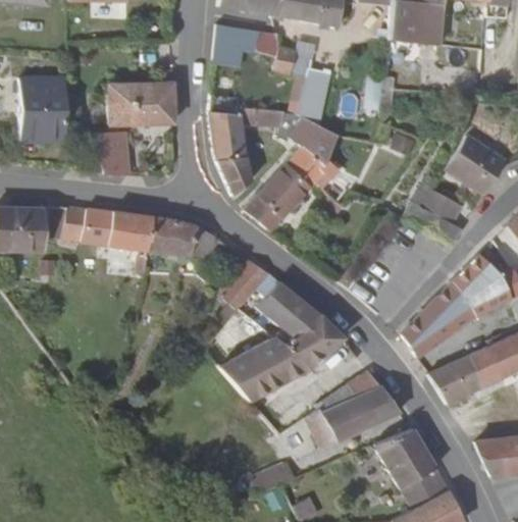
[(222,0),(222,6),(250,11),(251,0),(222,0)]
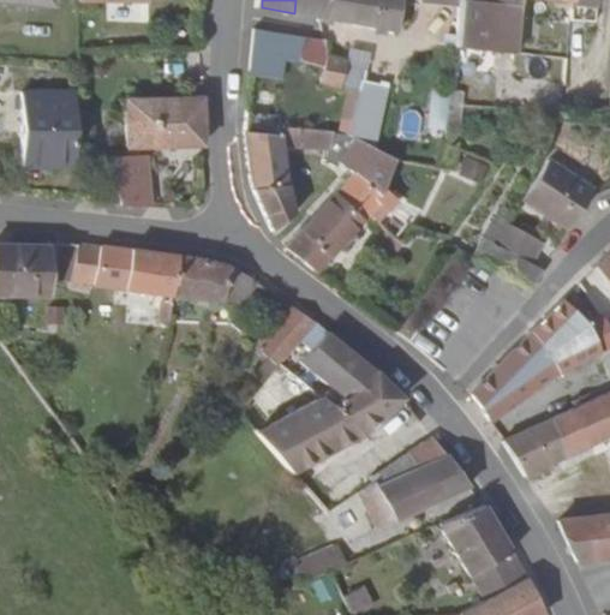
[(295,0),(294,13),(323,18),(324,0),(295,0)]
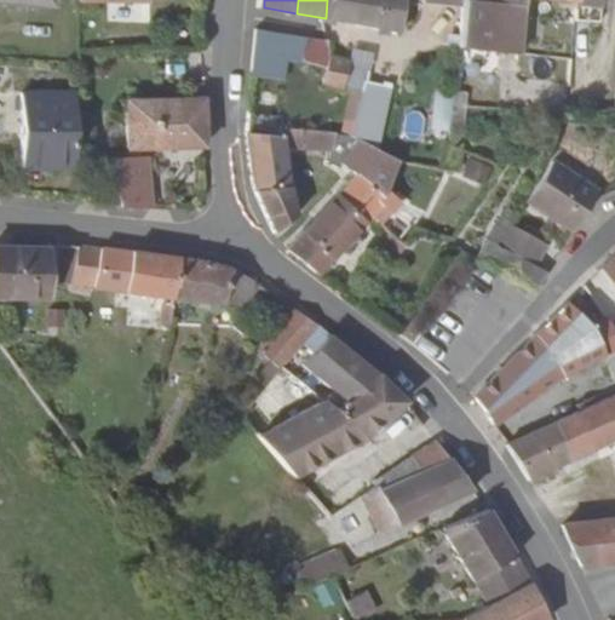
[(327,0),(326,18),(403,32),(406,0),(327,0)]
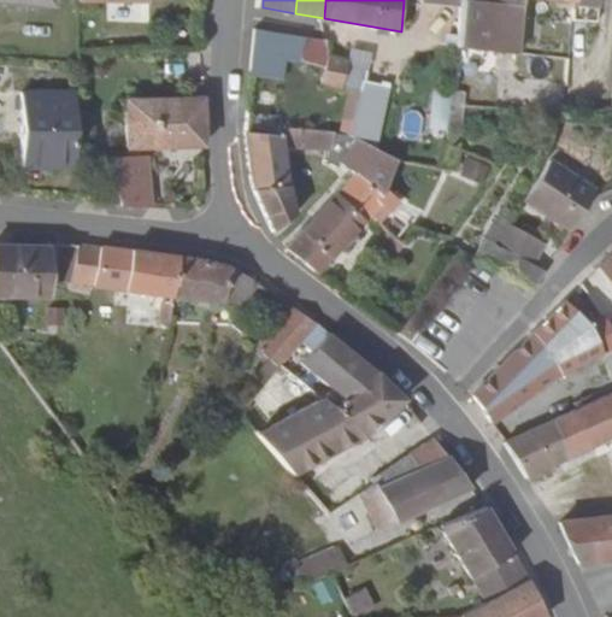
[(525,0),(460,0),(460,6),(455,43),(516,52),(521,3),(525,4),(525,0)]
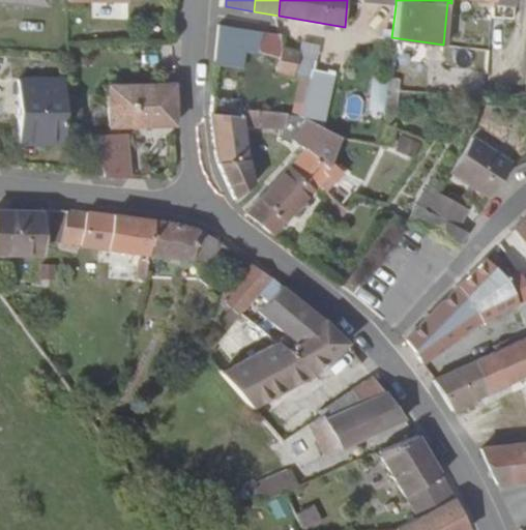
[(516,16),(517,0),(495,0),(495,13),(516,16)]
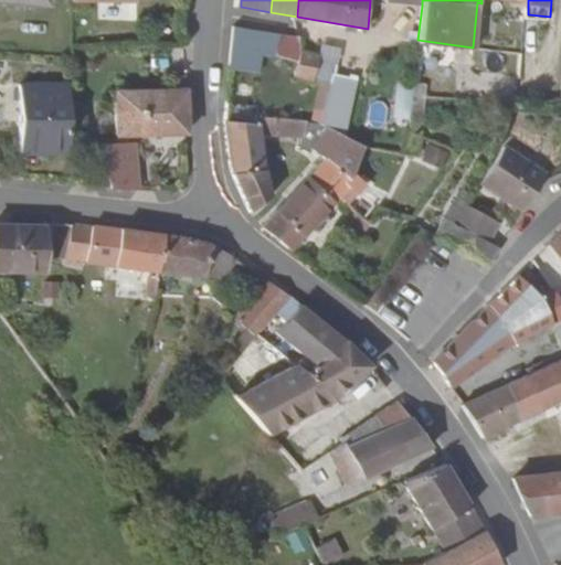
[(239,25),(235,65),(251,65),(253,52),(277,57),(279,45),(282,35),(239,25)]
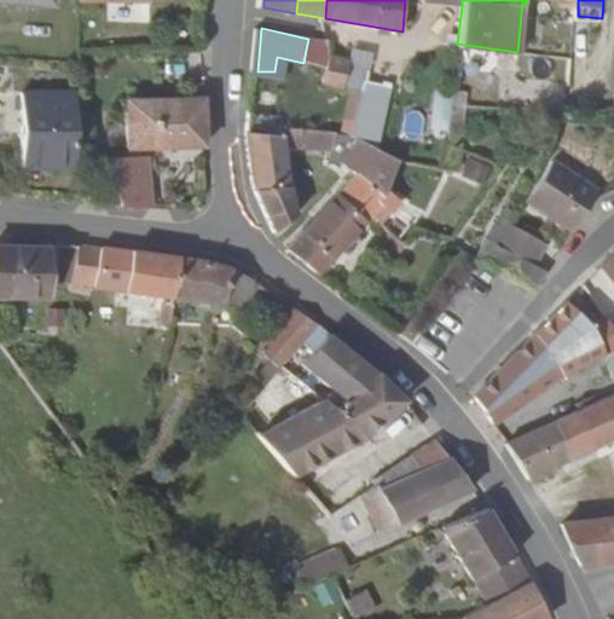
[(308,39),(306,50),(329,56),(331,56),(329,42),(308,39)]
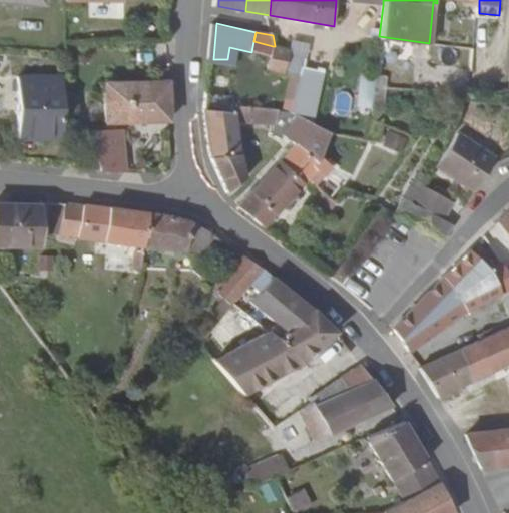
[(253,41),(251,52),(272,56),(273,46),(253,41)]
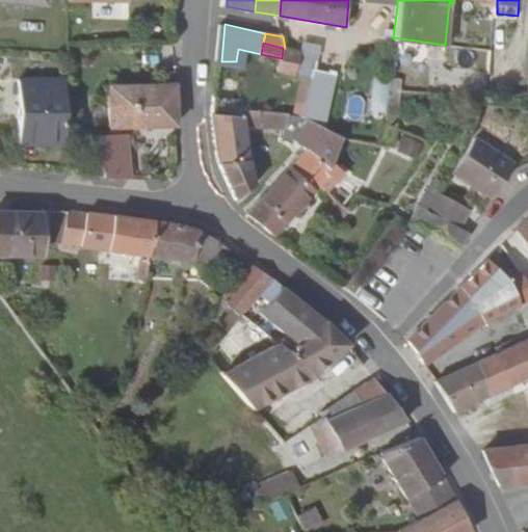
[(282,58),(280,70),(297,74),(301,52),(285,48),(283,48),(282,58)]
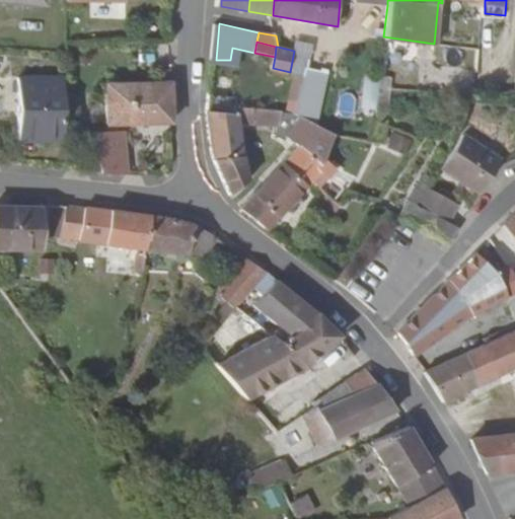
[(290,72),(303,76),(308,55),(294,51),(290,72)]
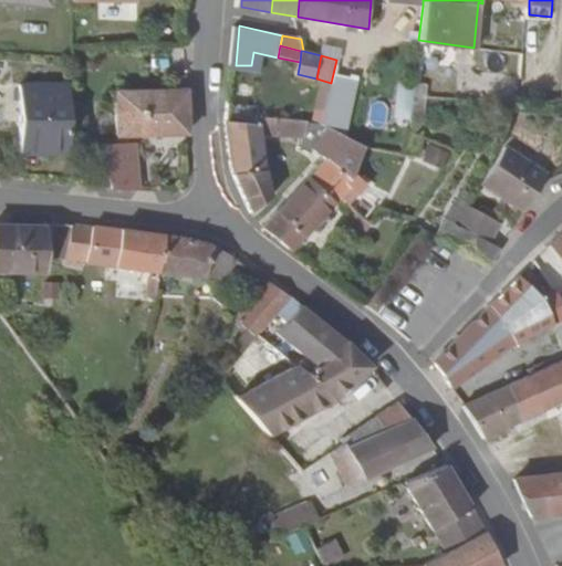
[(300,62),(278,58),(276,69),(298,74),(300,62)]
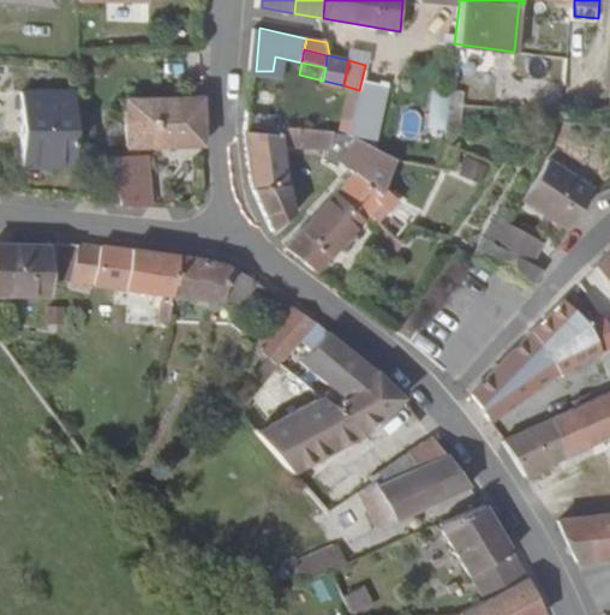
[(208,144),(207,78),(192,78),(191,96),(125,97),(125,145),(208,144)]
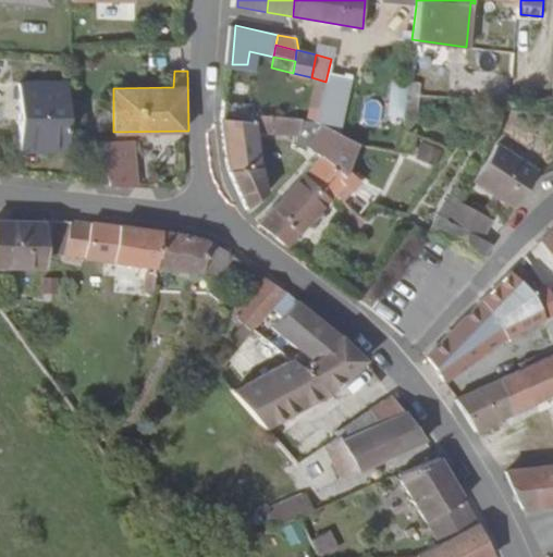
[(74,147),(75,137),(71,81),(23,84),(26,149),(74,147)]
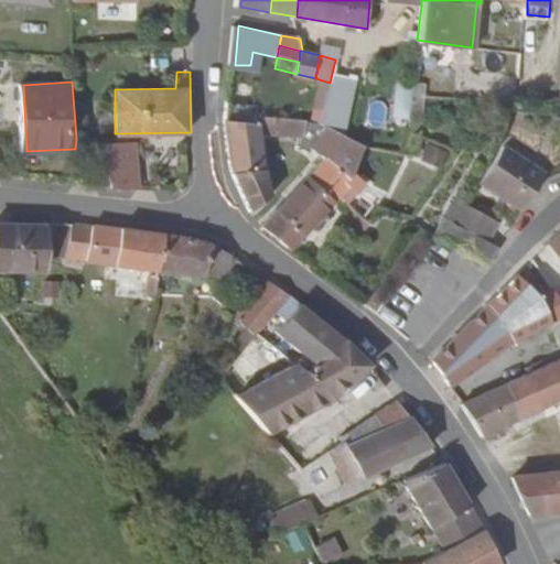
[(410,100),(423,100),(426,87),(412,86),(410,100)]
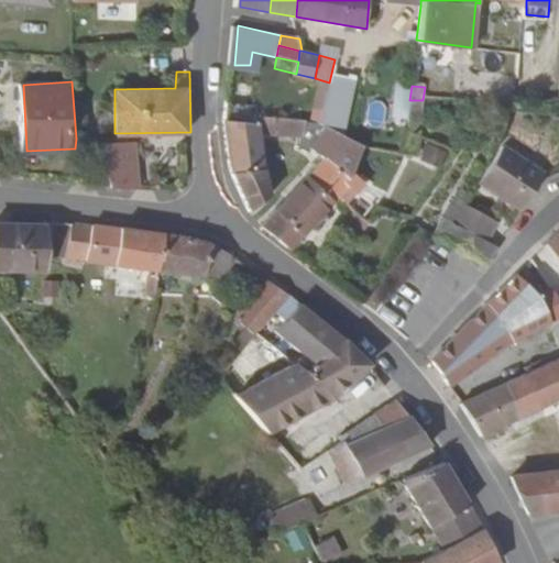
[(419,136),(423,100),(409,100),(406,131),(419,136)]
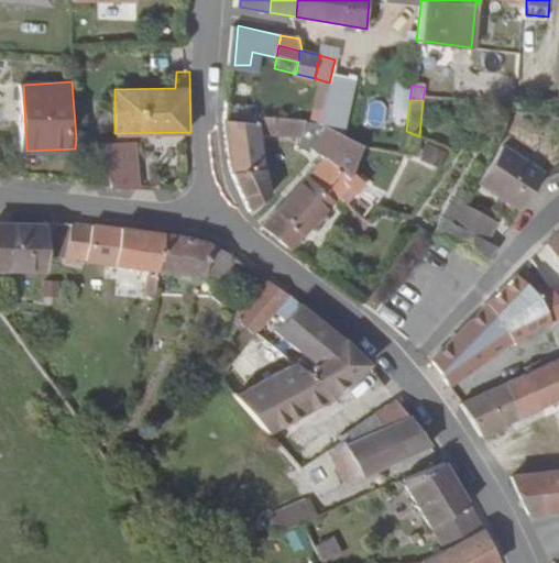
[(239,174),(265,169),(262,133),(283,135),(283,122),(255,119),(258,105),(231,101),(230,114),(230,130),(234,155),(239,174)]
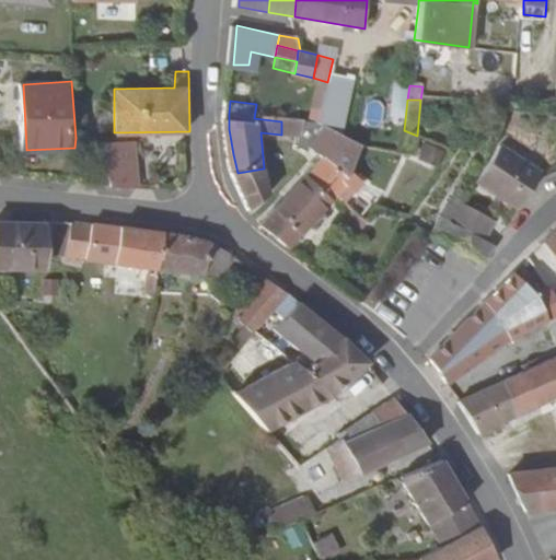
[(281,121),(281,135),(298,137),(299,124),(281,121)]
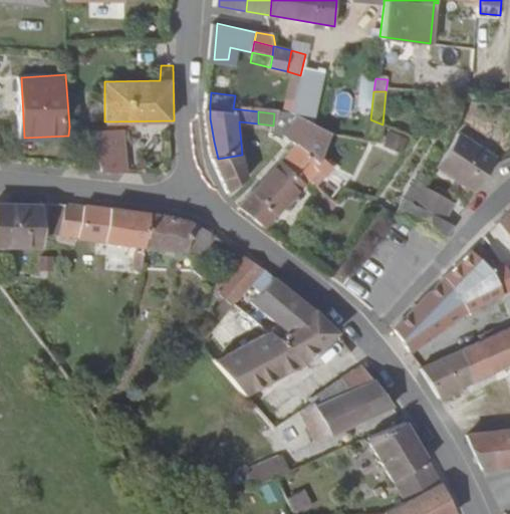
[(380,140),(383,124),(370,119),(368,140),(380,140)]
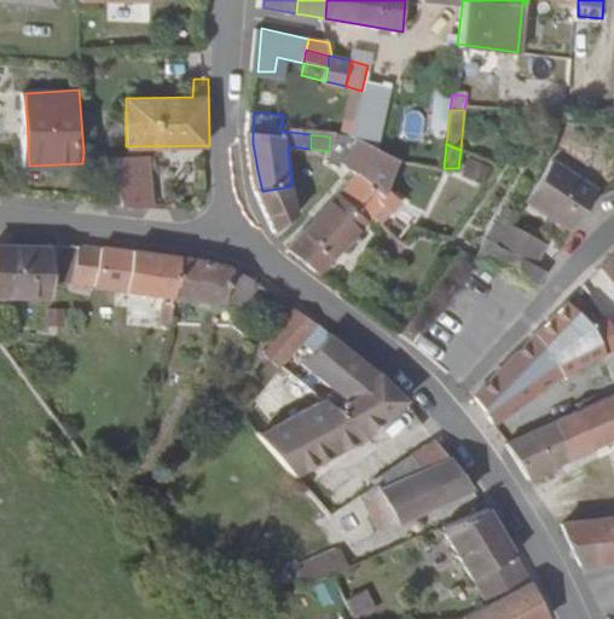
[(386,195),(387,192),(399,163),(368,146),(349,168),(363,175),(386,195)]
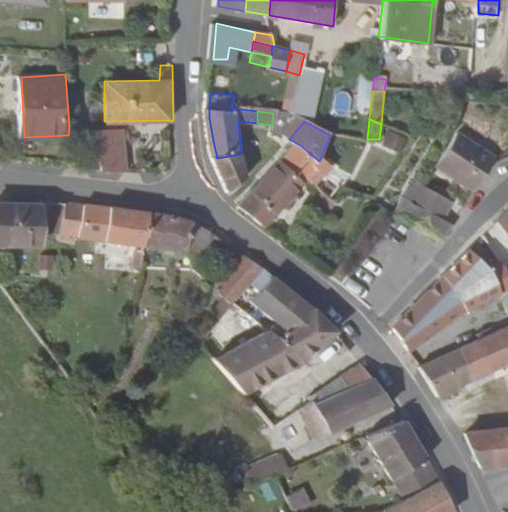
[(110,127),(107,170),(139,173),(140,145),(127,144),(126,128),(110,127)]
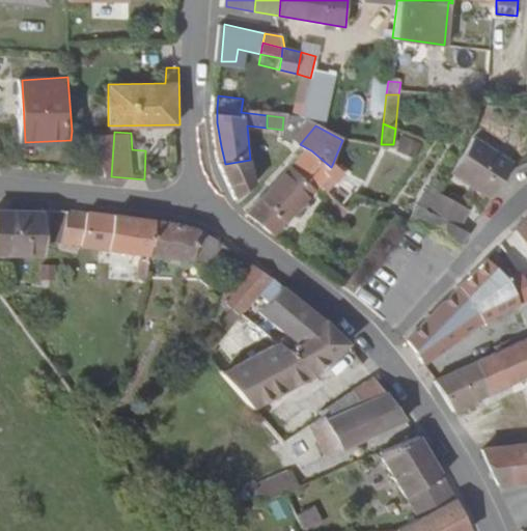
[(497,199),(512,172),(518,163),(476,139),(455,172),(497,199)]
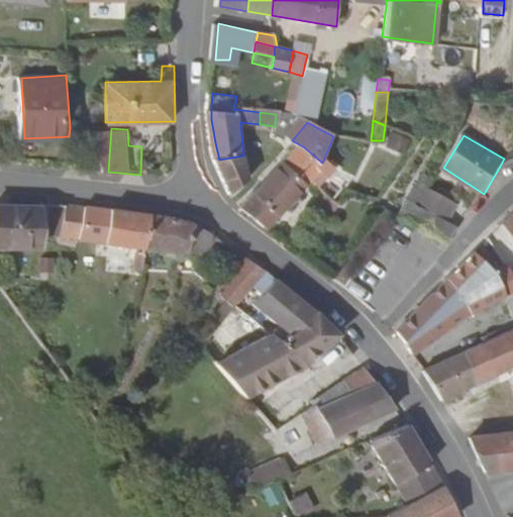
[(286,165),(308,185),(313,180),(323,189),(337,172),(323,161),(322,163),(303,146),(286,165)]
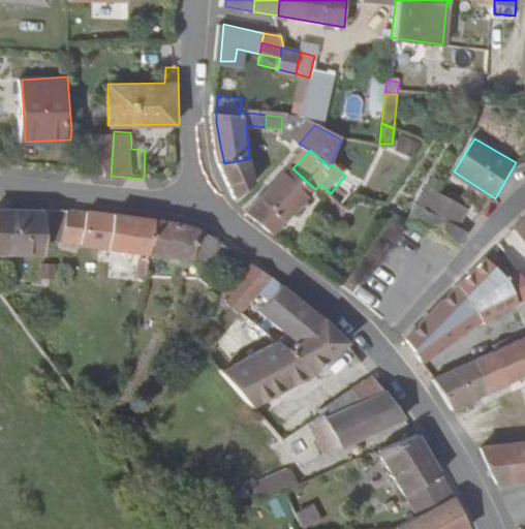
[(236,193),(240,198),(256,186),(249,159),(224,163),(236,193)]
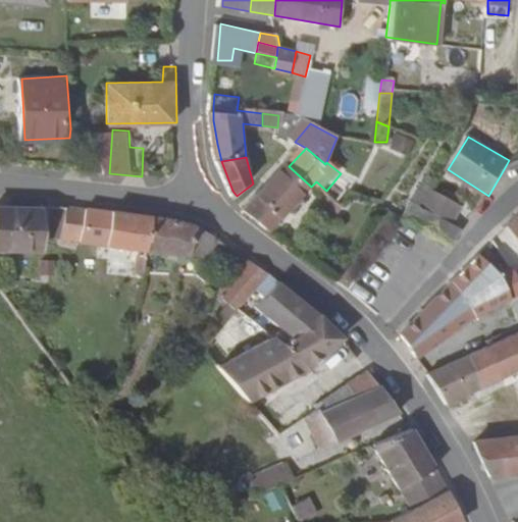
[(247,210),(267,230),(311,187),(289,166),(247,210)]
